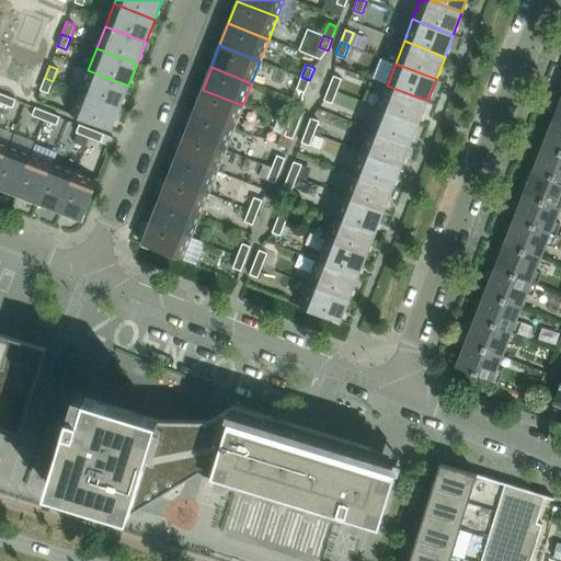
[(88,70),(79,92),(119,109),(128,86),(88,70)]
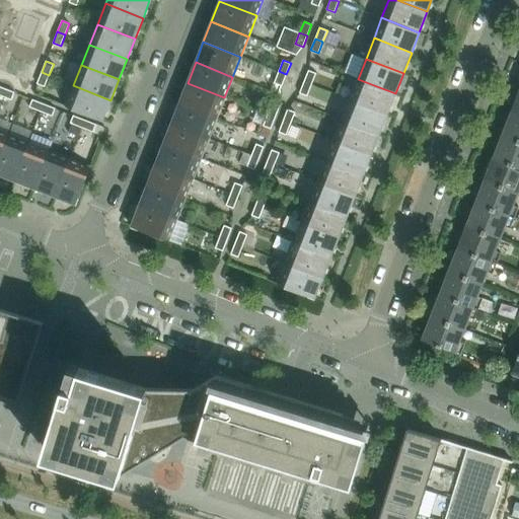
[(311,84),(316,73),(308,70),(304,81),(311,84)]
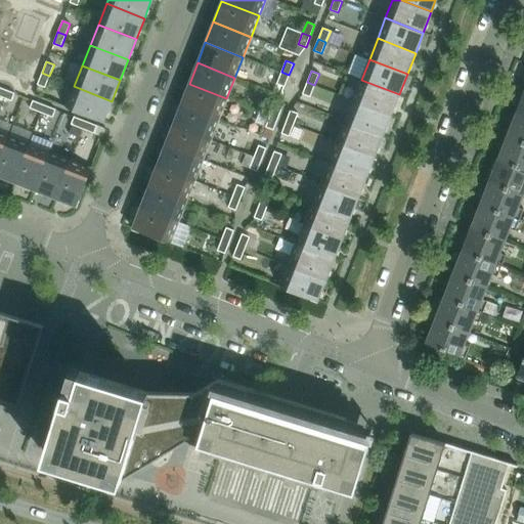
[(289,75),(281,72),(276,83),(285,86),(289,75)]
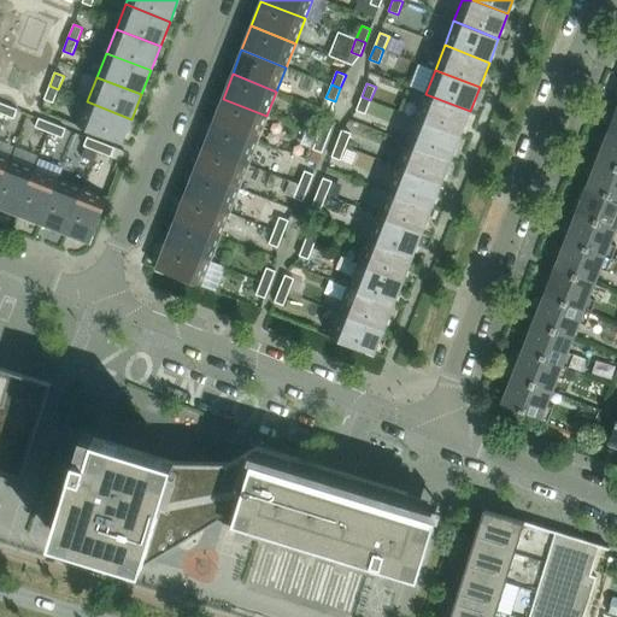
[(58,89),(50,86),(43,99),(53,103),(58,89)]
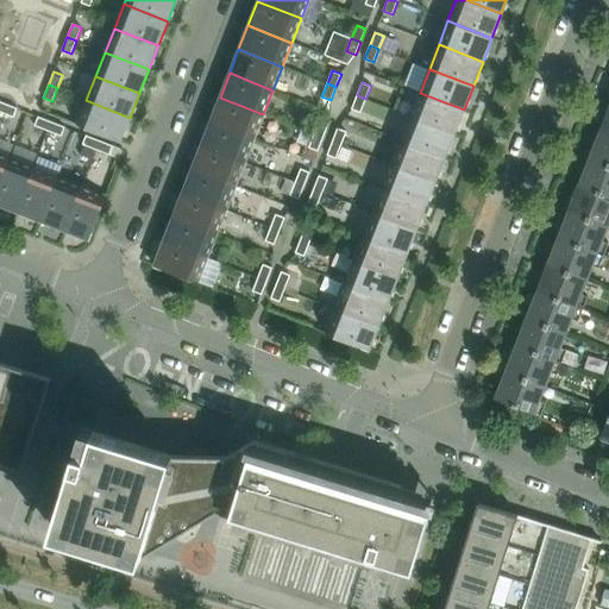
[(420,93),(410,117),(454,133),(464,110),(420,93)]
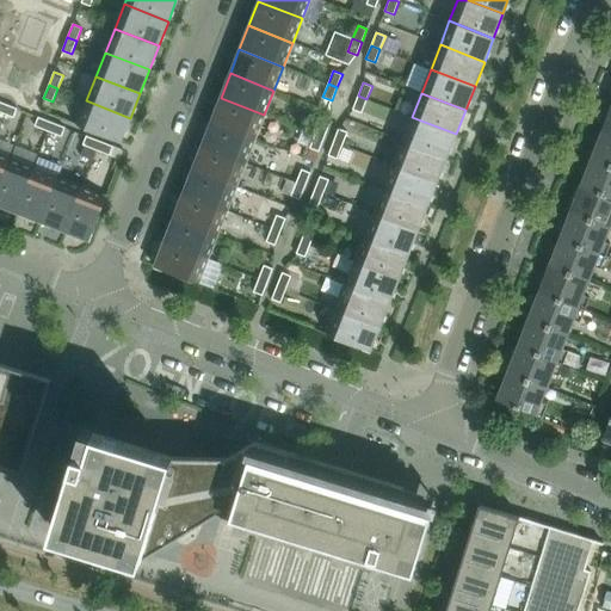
[(366,99),(358,96),(353,109),(362,112),(366,99)]
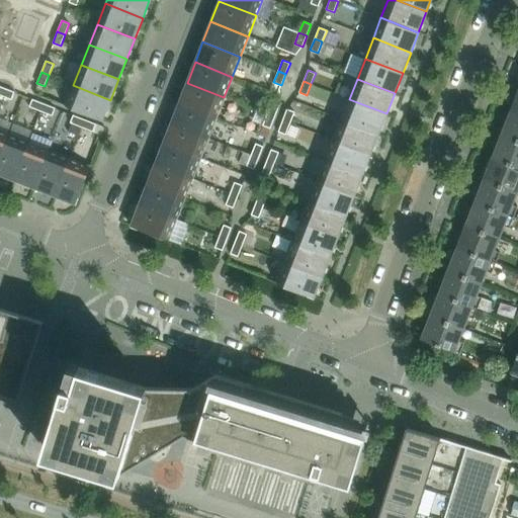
[(224,97),(187,83),(179,103),(217,117),(224,97)]
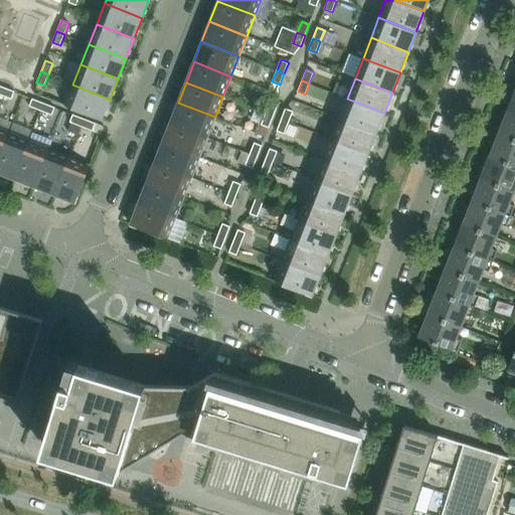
[(102,120),(110,100),(72,84),(64,105),(102,120)]
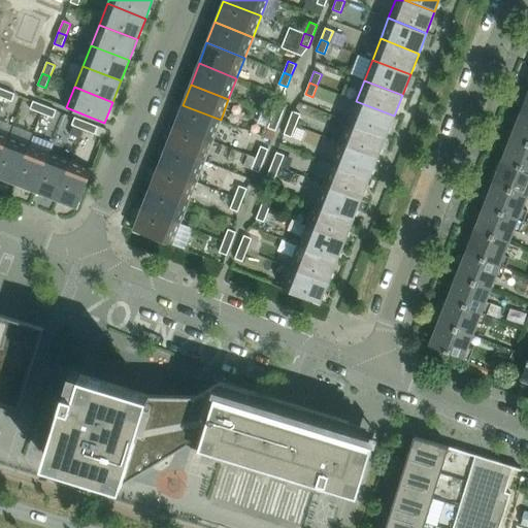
[(14,94),(3,89),(0,96),(11,101),(14,94)]
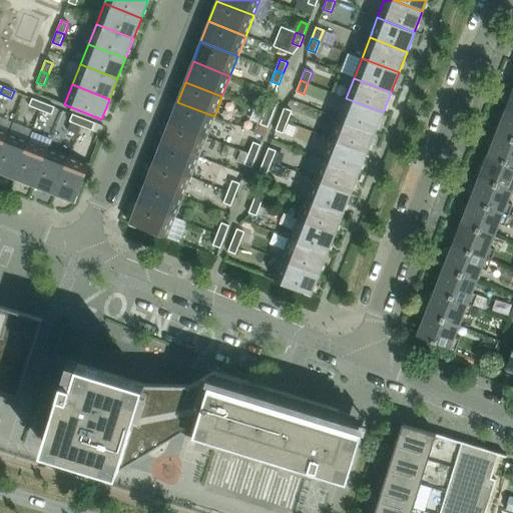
[(43,102),(32,98),(29,105),(40,110),(43,102)]
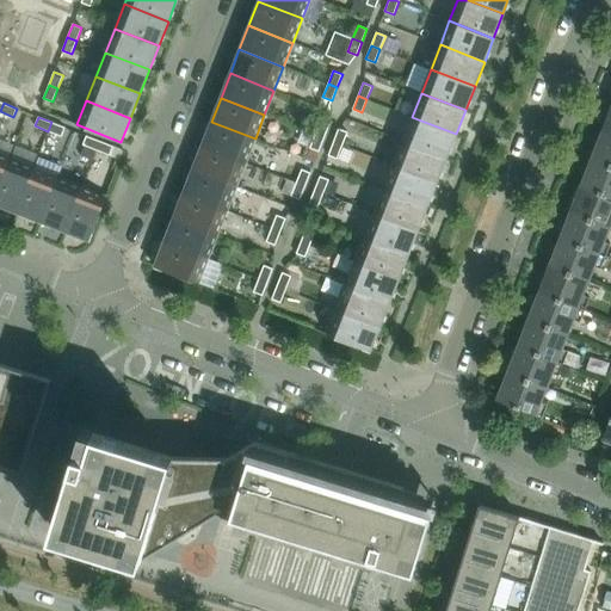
[(412,117),(402,141),(446,159),(456,134),(412,117)]
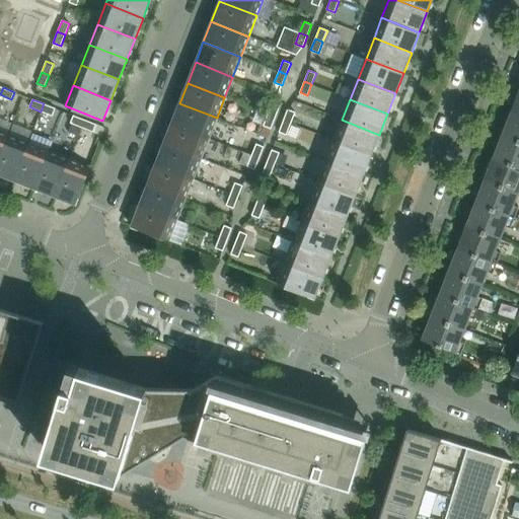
[(275,117),(280,105),(272,102),(268,114),(275,117)]
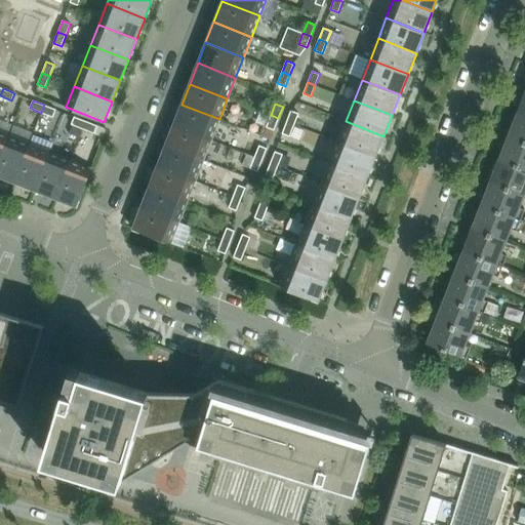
[(55,110),(44,105),(41,113),(52,117),(55,110)]
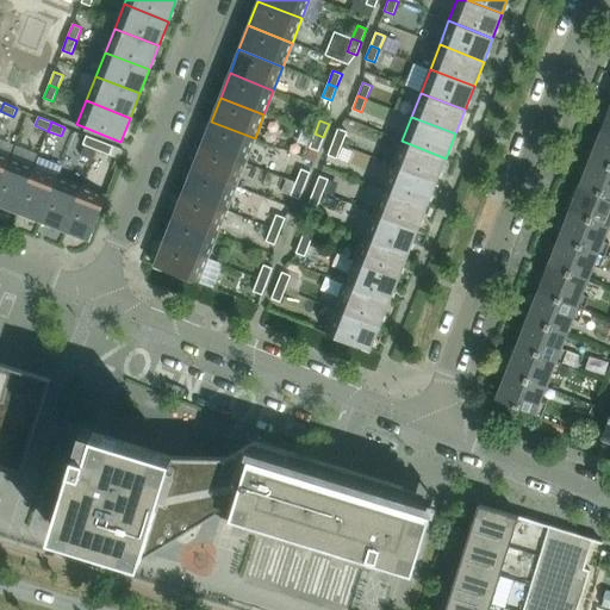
[(255,138),(211,122),(201,145),(246,163),(255,138)]
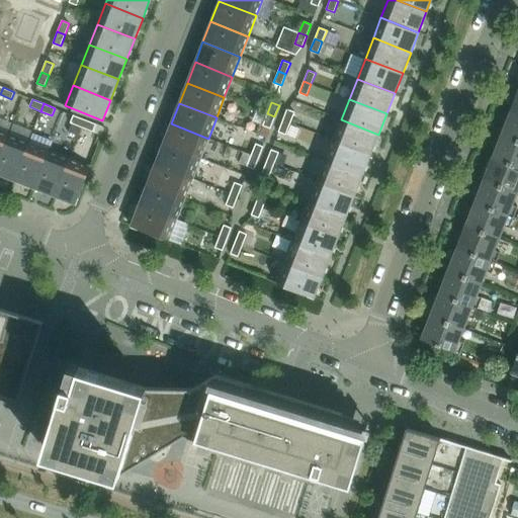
[(290,123),(294,111),(287,108),(282,120),(290,123)]
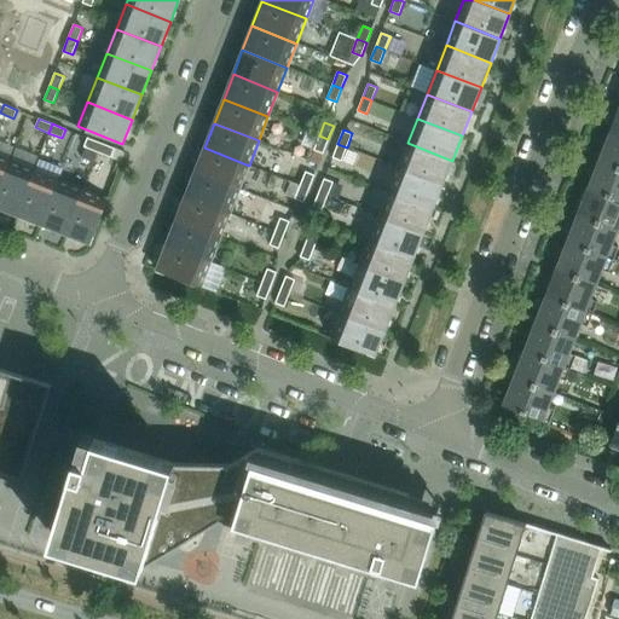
[(618,136),(609,133),(600,160),(618,167),(618,136)]
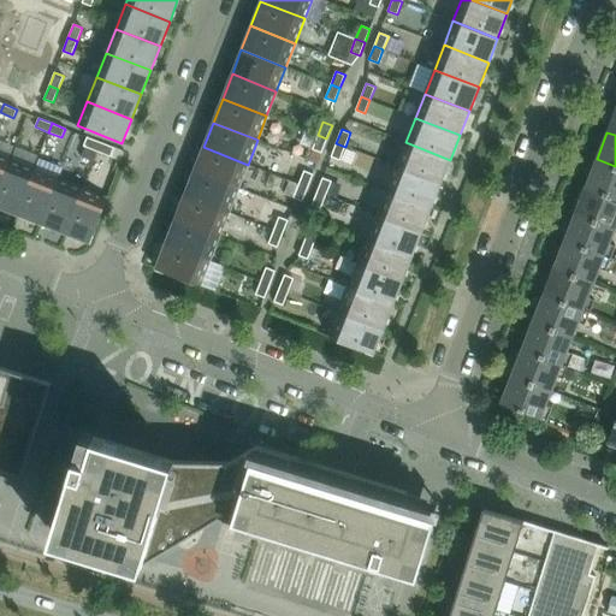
[(326,138),(318,135),(312,148),(321,152),(326,138)]
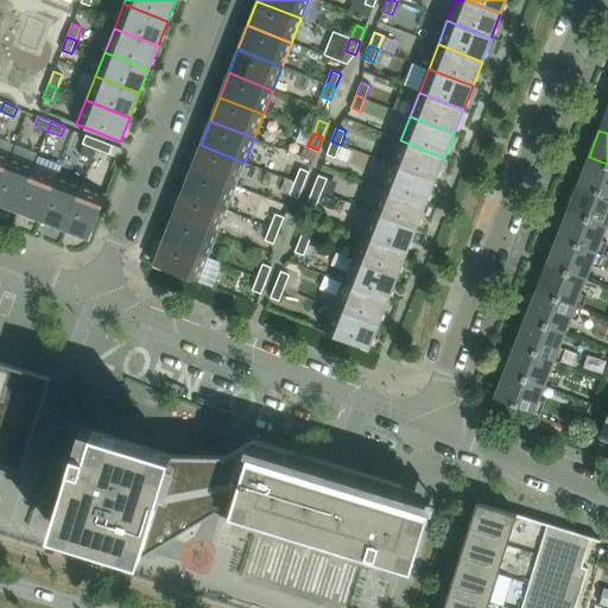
[(95,149),(99,140),(86,135),(82,144),(89,146),(95,149)]
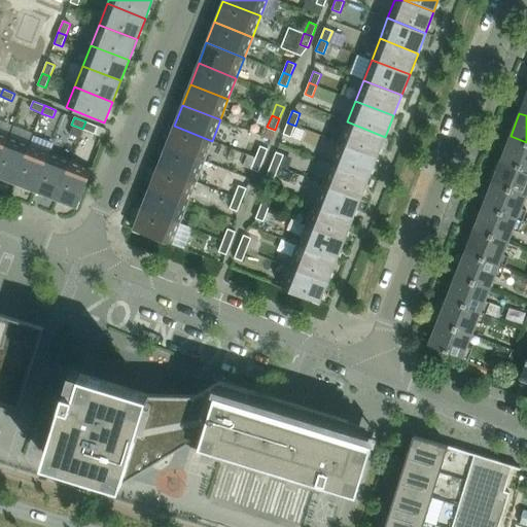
[(98,126),(85,121),(82,129),(95,134),(98,126)]
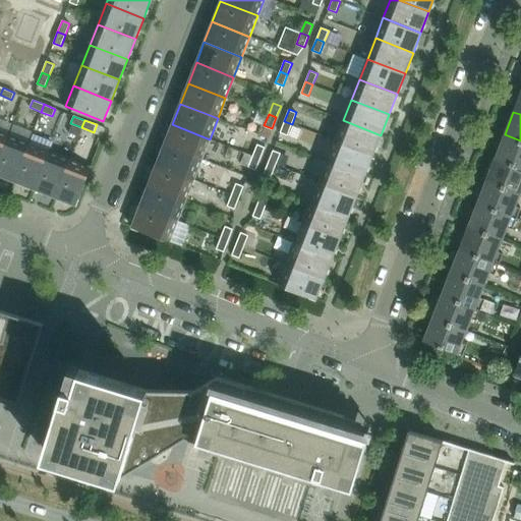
[(343,120),(335,140),(372,156),(381,135),(343,120)]
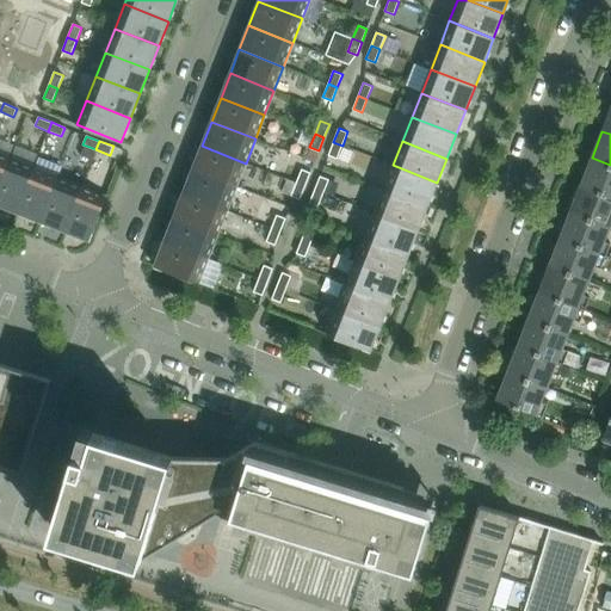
[(343,146),(333,142),(328,155),(337,159),(343,146)]
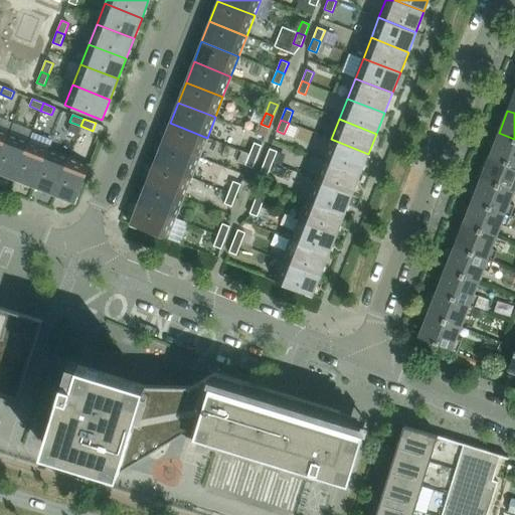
[(76,135),(80,126),(75,124),(71,123),(67,131),(76,135)]
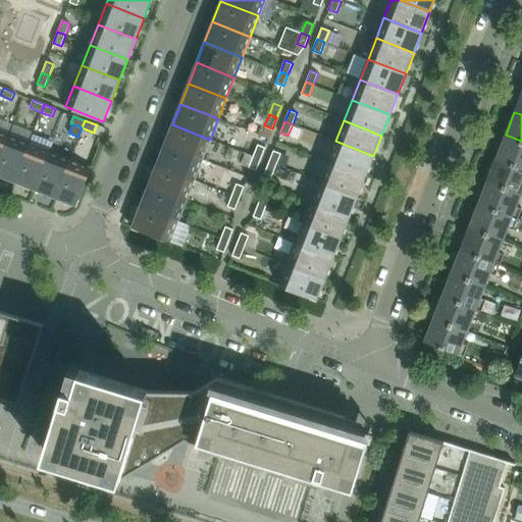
[(210,140),(172,124),(164,145),(202,160),(210,140)]
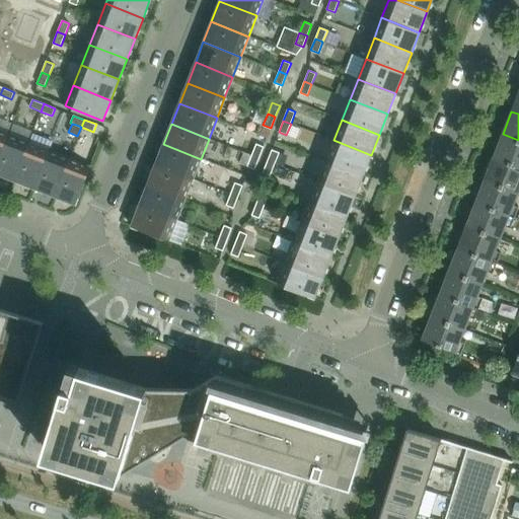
[(0,155),(8,135),(0,131),(0,155)]
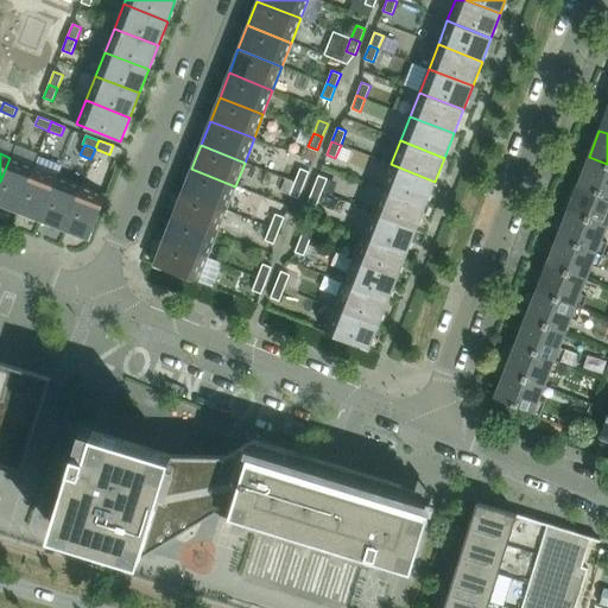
[(607,164),(589,157),(578,184),(607,195),(607,164)]
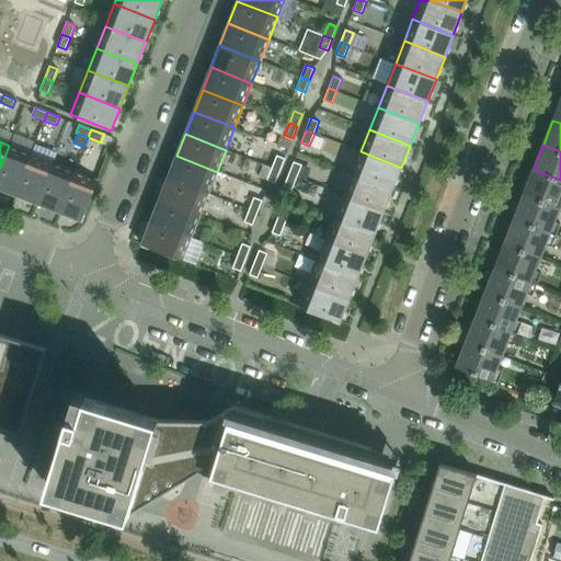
[(0,168),(0,187),(15,194),(31,153),(9,146),(0,168)]
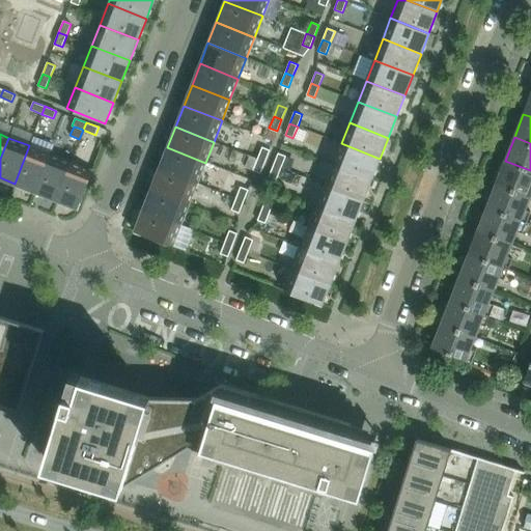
[(341,143),(333,165),(371,179),(380,159),(341,143)]
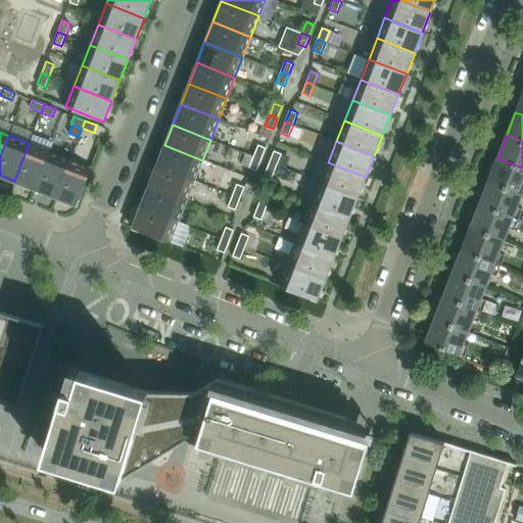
[(14,181),(35,189),(50,151),(29,143),(14,181)]
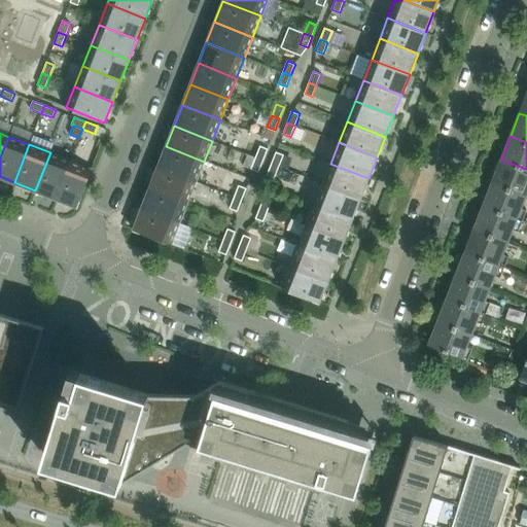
[(264,160),(268,148),(259,145),(255,156),(264,160)]
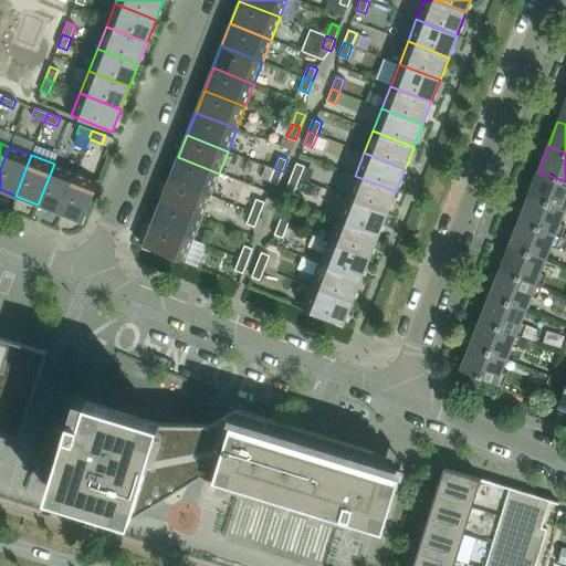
[(219,174),(178,157),(169,180),(210,196),(219,174)]
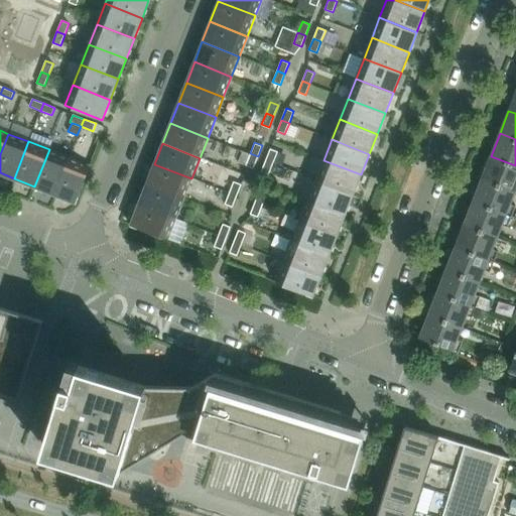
[(273,163),(277,151),(270,148),(265,160),(273,163)]
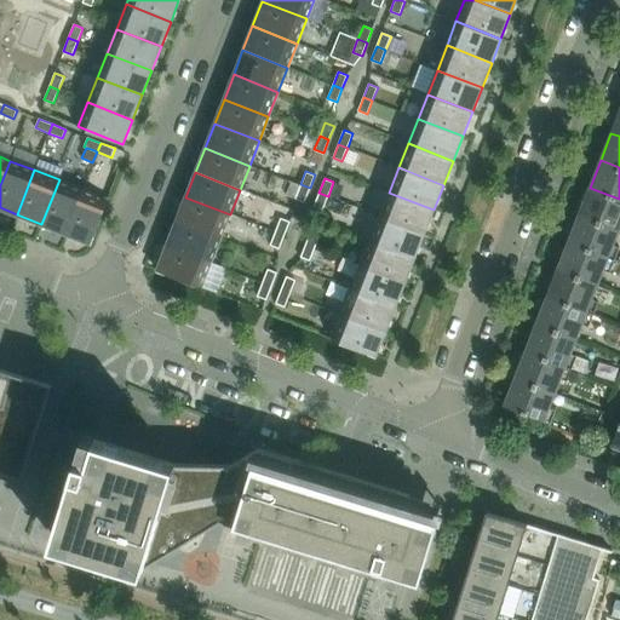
[(41,224),(65,234),(84,189),(59,179),(41,224)]
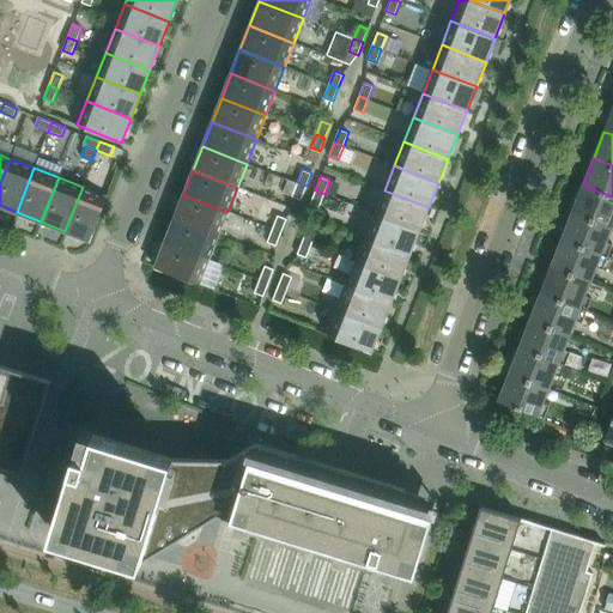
[(307,186),(297,182),(292,196),(301,200),(307,186)]
